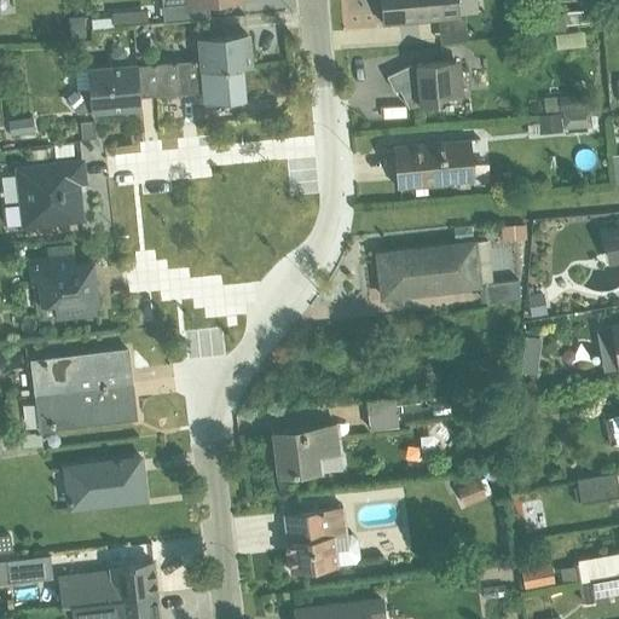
[(244,0),(162,0),(163,9),(160,9),(161,15),(165,15),(165,22),(209,18),(208,4),(246,1),(244,0)]
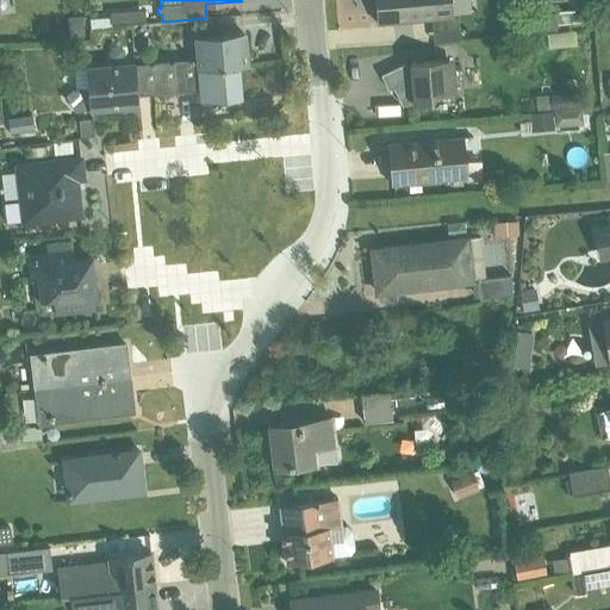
[(433,19),(454,18),(452,0),(374,0),(378,24),(433,19)]
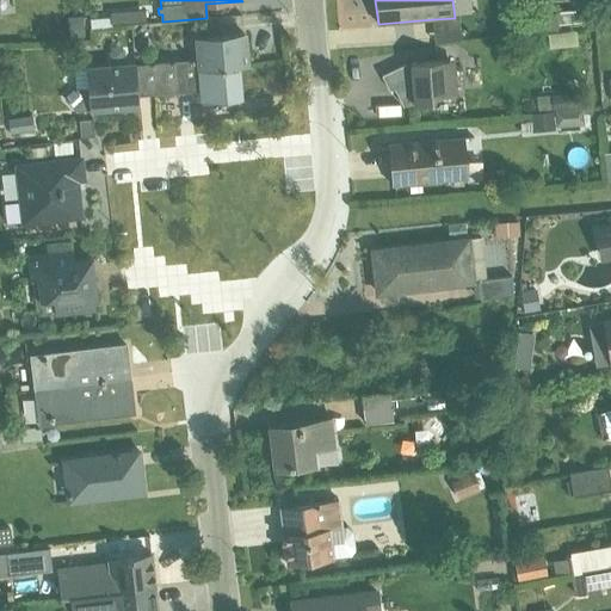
[(111,18),(91,19),(92,28),(112,26),(112,24),(147,22),(146,10),(111,13),(111,18)]
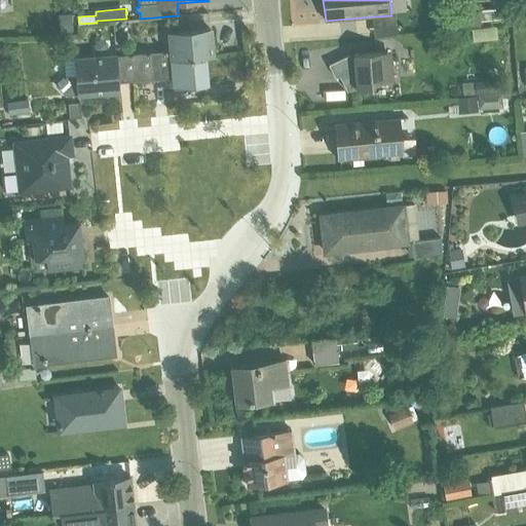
[(478,8),(454,10),(455,28),(480,26),(479,23),(513,20),(512,8),(479,11),(478,8)]
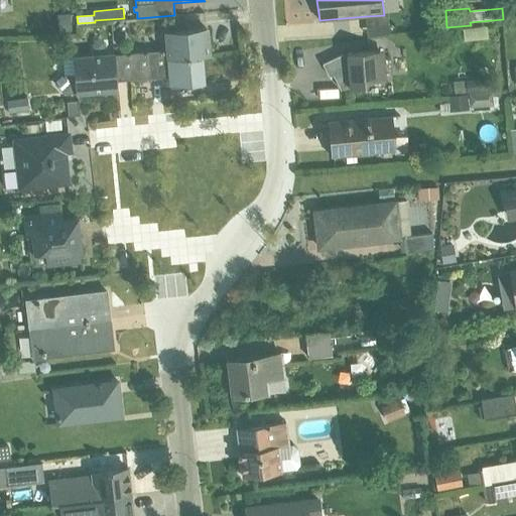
[(71,13),(57,14),(58,31),(73,31),(71,13)]
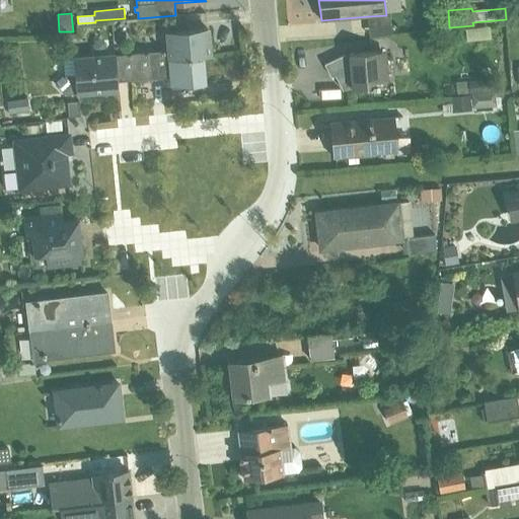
[(386,15),(368,16),(369,36),(392,34),(390,14),(386,15)]
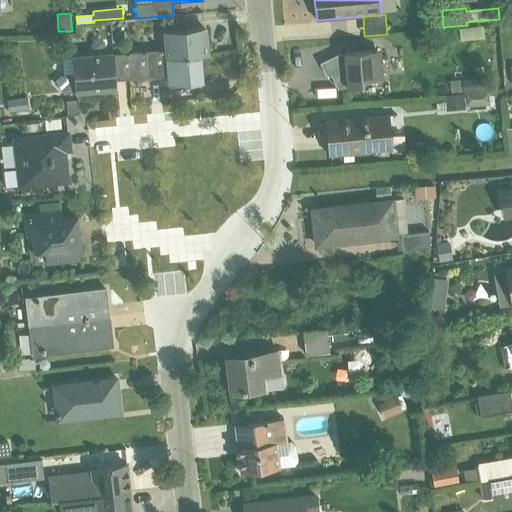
[(166,59),(199,56),(207,55),(205,29),(163,33),(165,51),(166,59)]
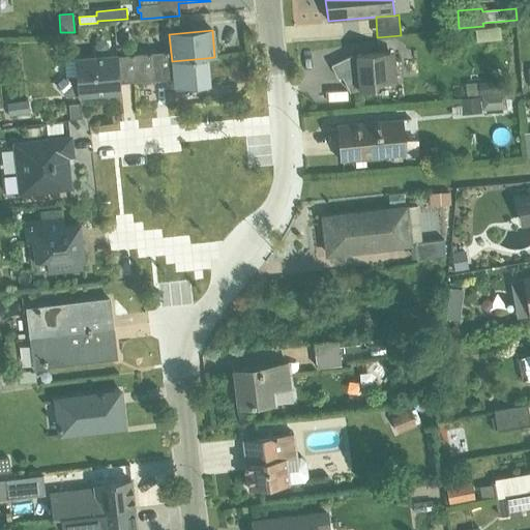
[(133,55),(136,82),(175,79),(176,87),(209,84),(206,58),(172,61),(171,53),(133,55)]
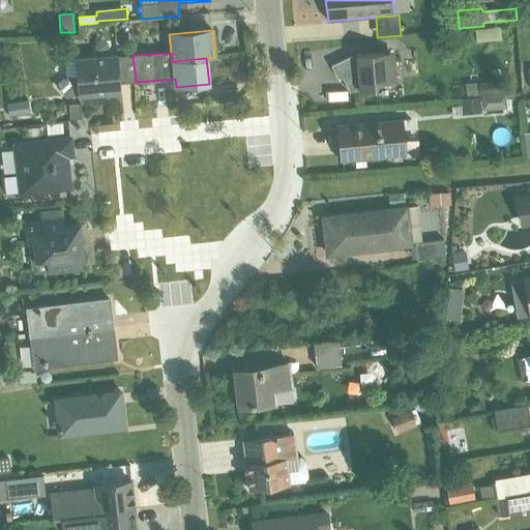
[(356,56),(331,66),(339,79),(345,76),(347,80),(345,81),(350,92),(380,88),(380,84),(398,83),(394,53),(356,56)]
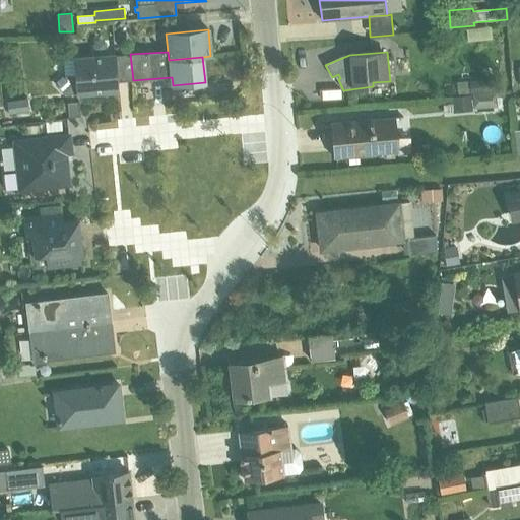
[(133,80),(130,54),(116,56),(115,54),(74,57),(74,59),(64,60),(66,76),(56,84),(65,94),(118,90),(118,82),(133,80)]
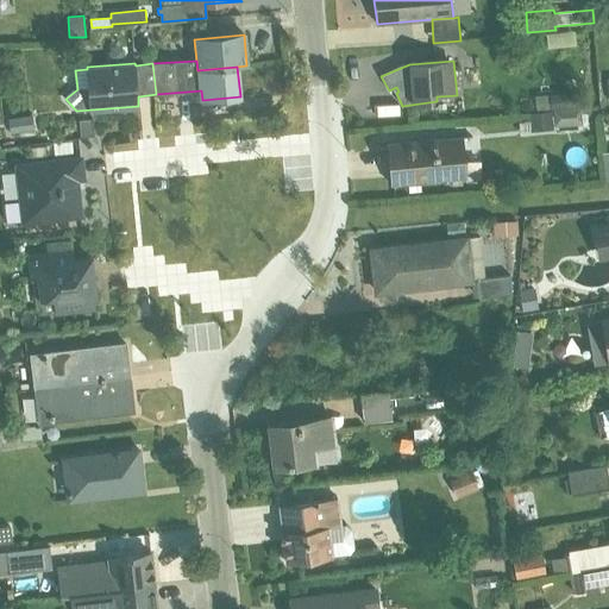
[(608,68),(594,71),(598,96),(608,94),(608,68)]
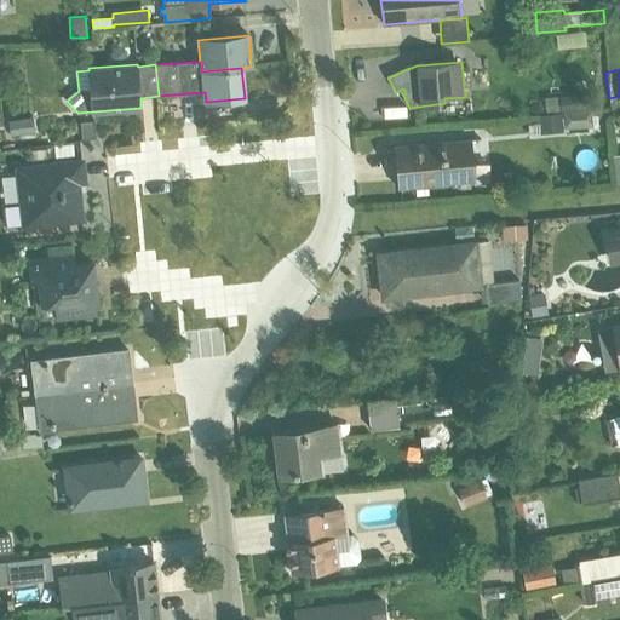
[(563,113),(591,110),(590,95),(545,99),(546,114),(563,113)]
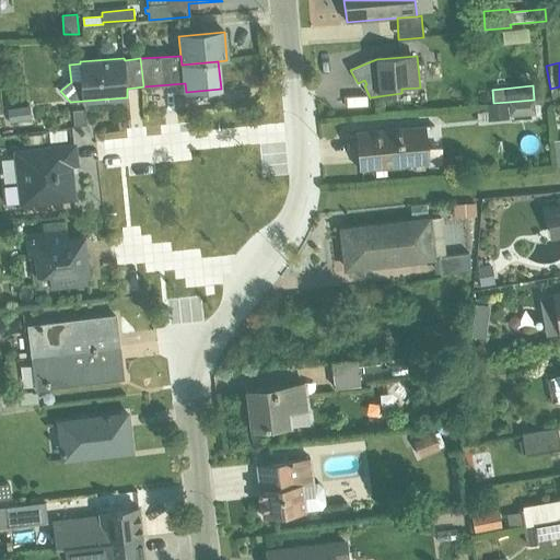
[(534,100),(509,102),(509,104),(487,106),(488,121),(511,119),(511,117),(536,115),(535,100),(534,100)]
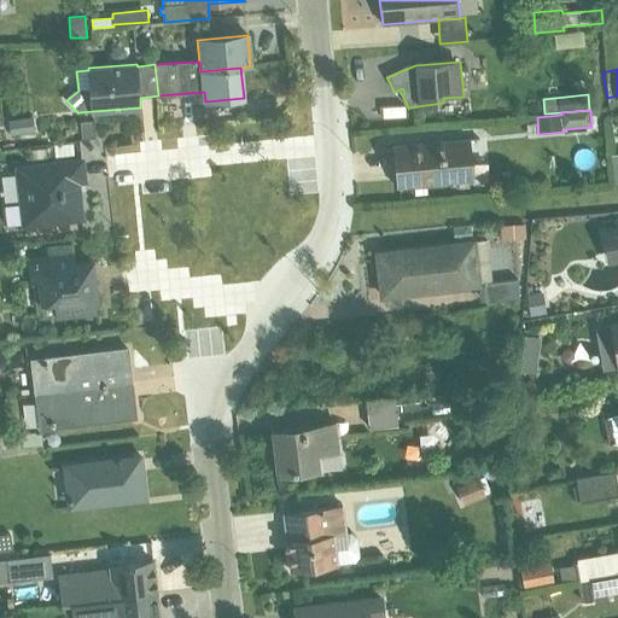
[(33,116),(9,120),(11,136),(36,133),(33,116)]
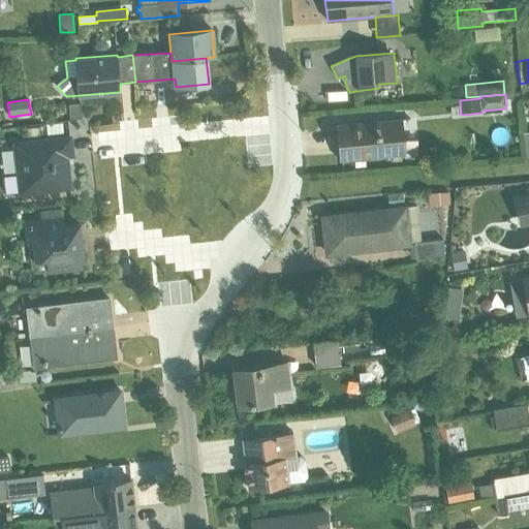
[(403,120),(336,126),(339,161),(406,155),(403,120)]
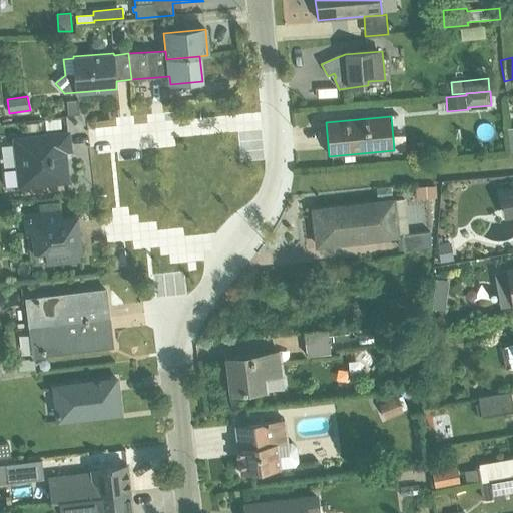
[(512,120),(498,121),(499,146),(512,145),(512,120)]
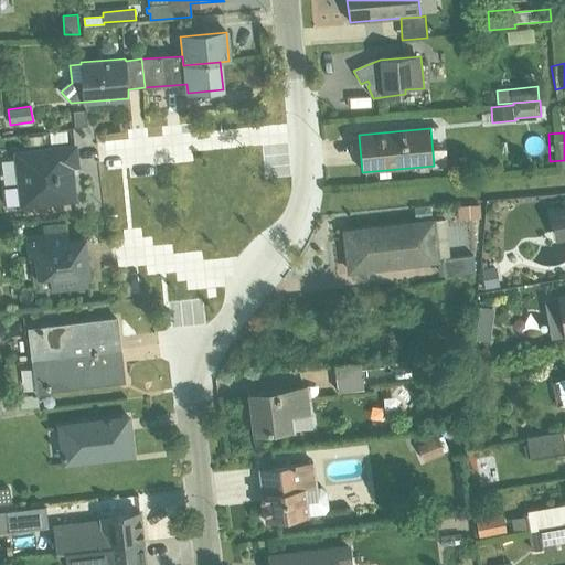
[(18,188),(8,189),(10,208),(75,200),(71,167),(77,166),(75,147),(14,155),(18,188)]
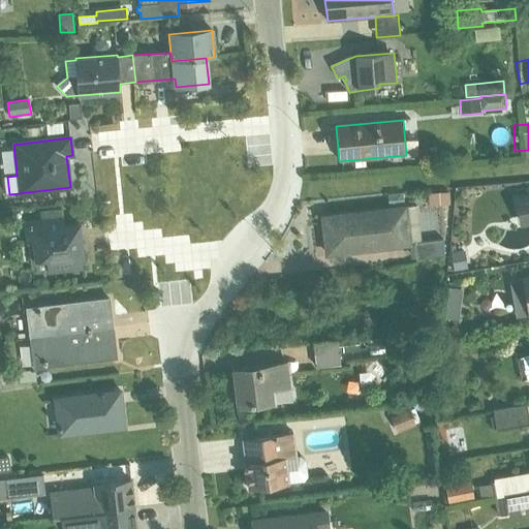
[(449,192),(429,193),(430,206),(450,205),(449,192)]
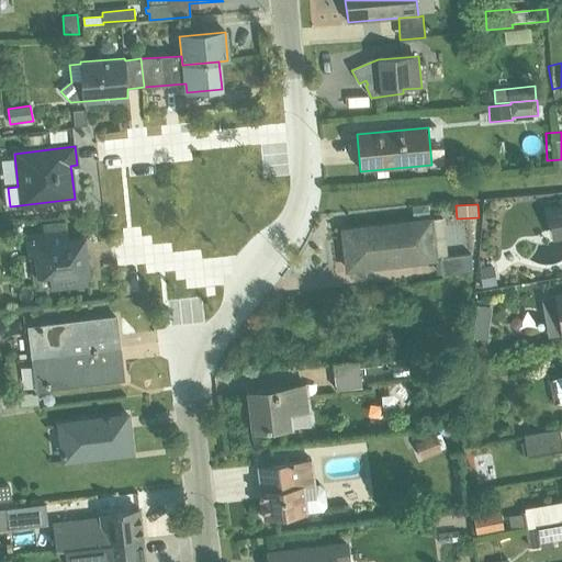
[(561,210),(548,213),(552,242),(561,239),(561,210)]
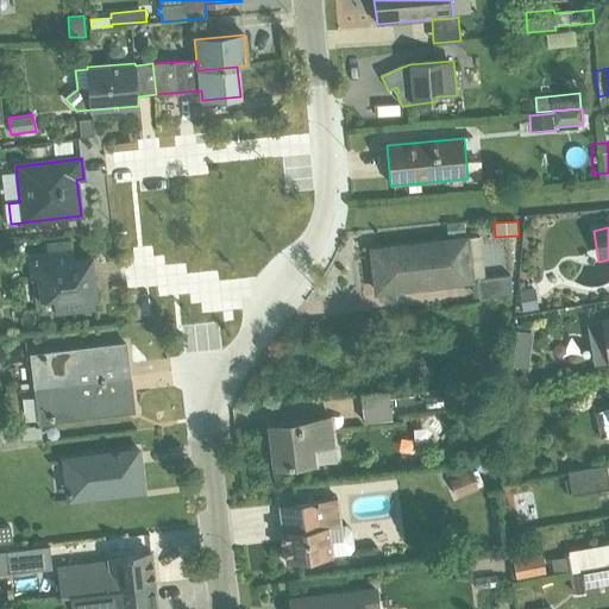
[(384,259),(374,261),(377,293),(472,281),(473,299),(479,297),(479,300),(513,296),(510,276),(485,278),(481,237),(383,249),(384,259)]
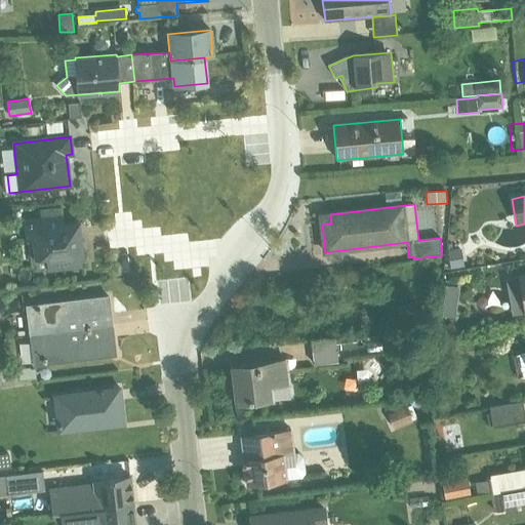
[(331,224),(330,214),(321,215),(322,225),(331,224)]
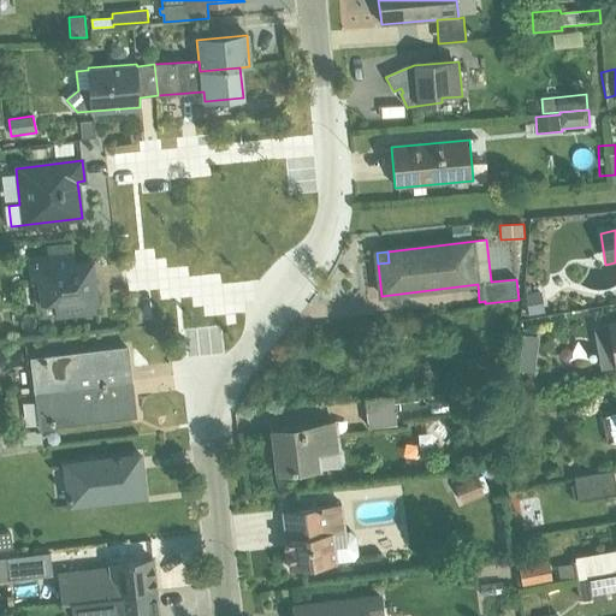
[(73,253),(29,259),(31,285),(34,285),(37,309),(43,308),(45,318),(57,317),(57,318),(98,313),(96,303),(99,303),(95,267),(76,270),(73,253)]
